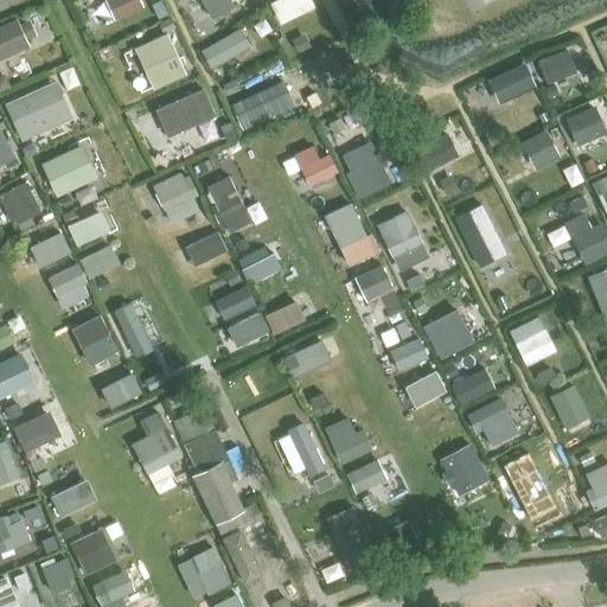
[(142,0),(108,0),(116,18),(145,6),(142,0)]
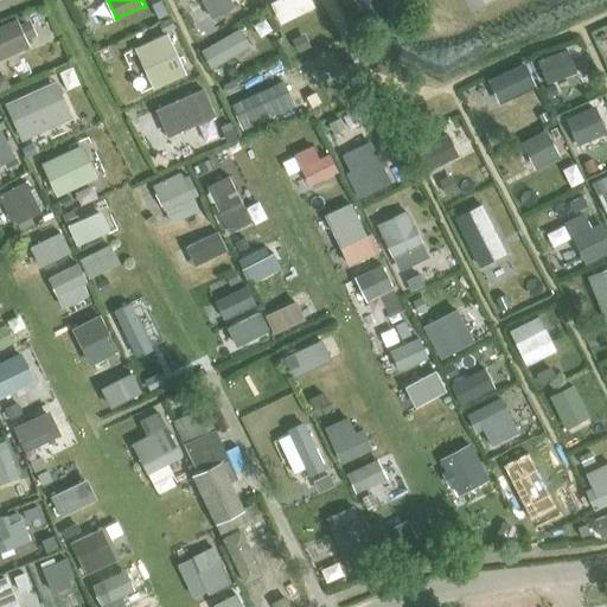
[(308,0),(275,0),(272,2),(281,21),(312,7),(308,0)]
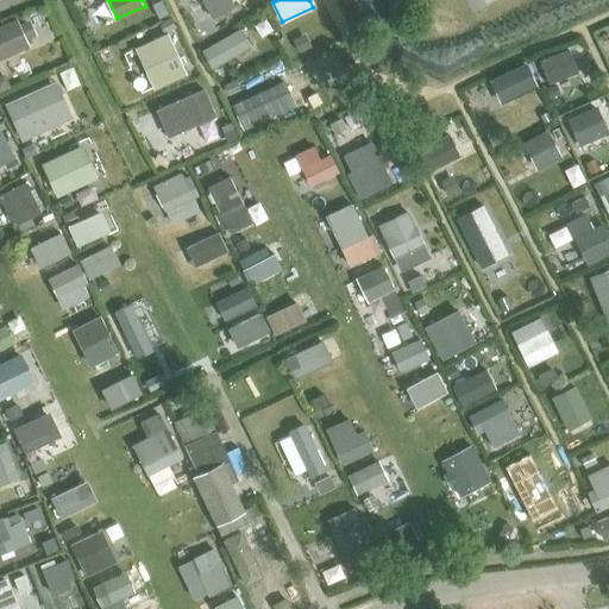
[(161,1),(152,6),(158,19),(168,14),(161,1)]
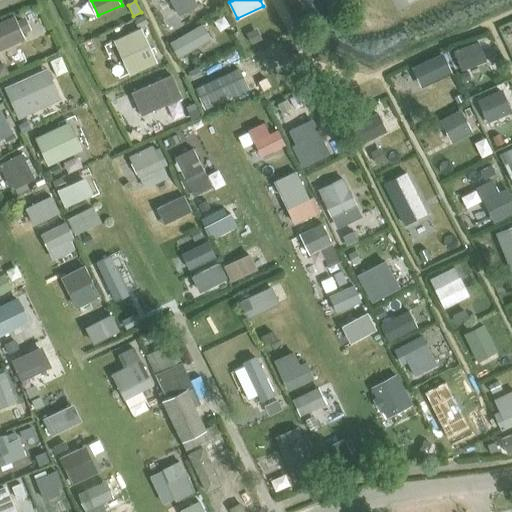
[(194,23),(187,8),(163,20),(171,35),(194,23)]
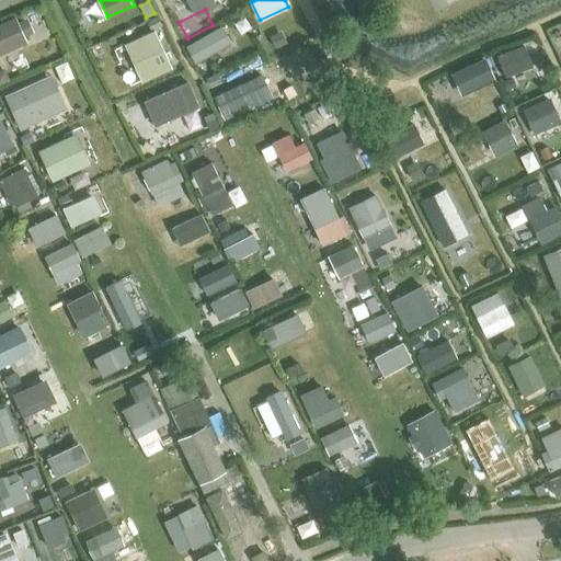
[(158,18),(150,21),(153,30),(161,26),(158,18)]
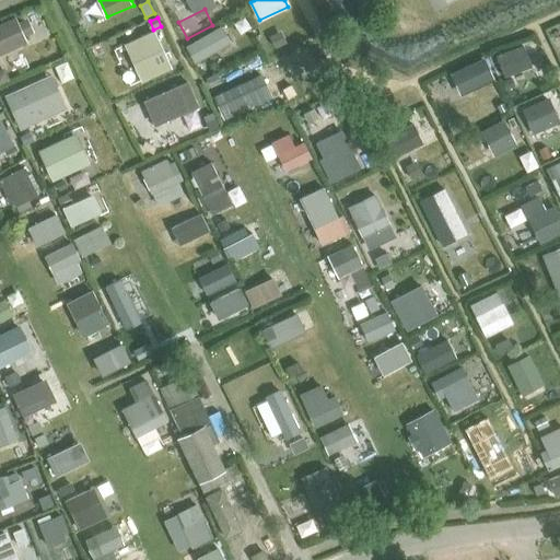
[(0,54),(25,43),(22,36),(28,34),(23,22),(16,24),(14,19),(0,24),(0,54)]
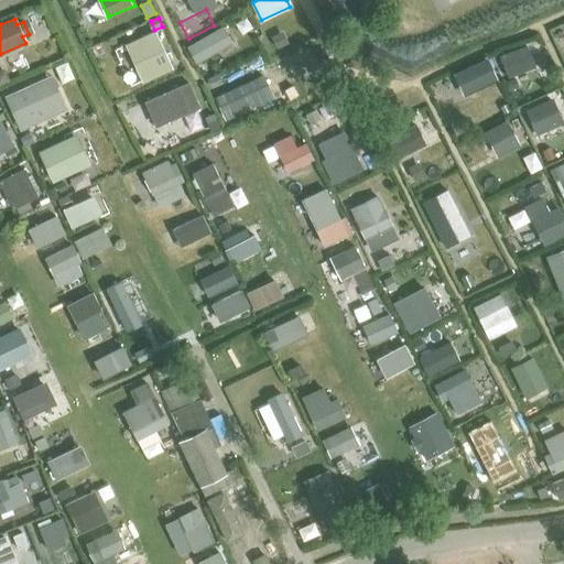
[(187,47),(196,63),(230,43),(223,26),(187,47)]
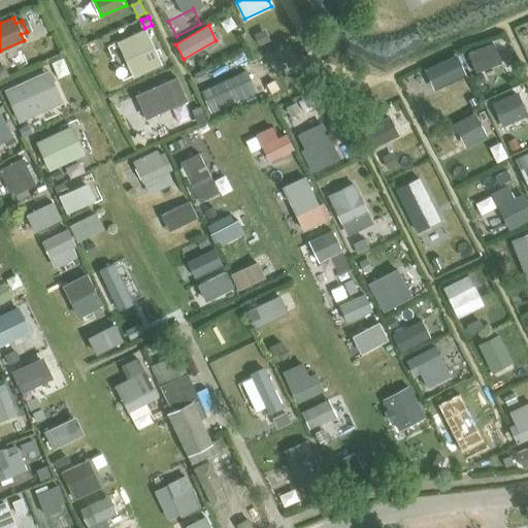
[(118,42),(133,78),(161,65),(145,30),(118,42)]
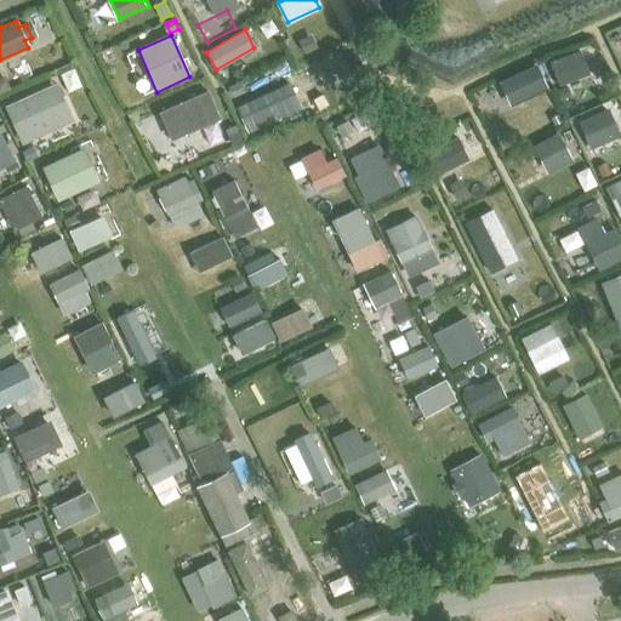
[(306,36),(298,40),(306,53),(313,50),(306,36)]
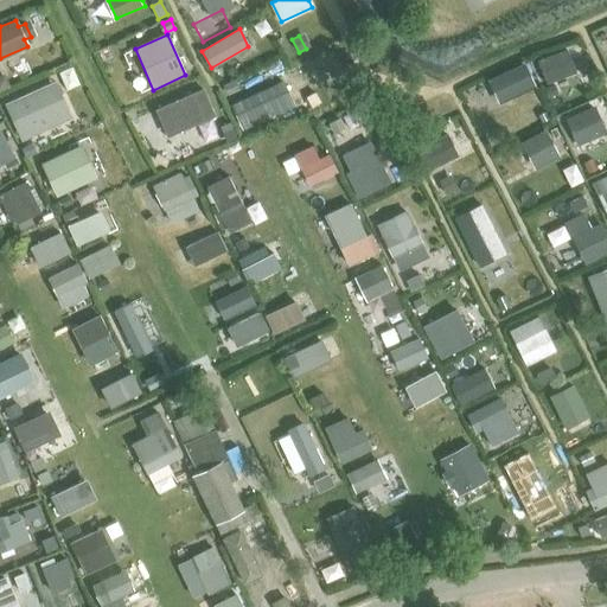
[(545,83),(574,71),(566,50),(537,62),(545,83)]
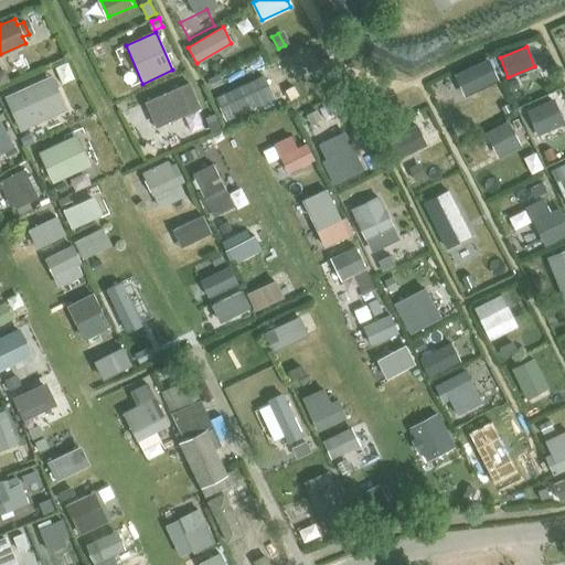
[(487,61),(456,75),(465,94),(496,80),(487,61)]
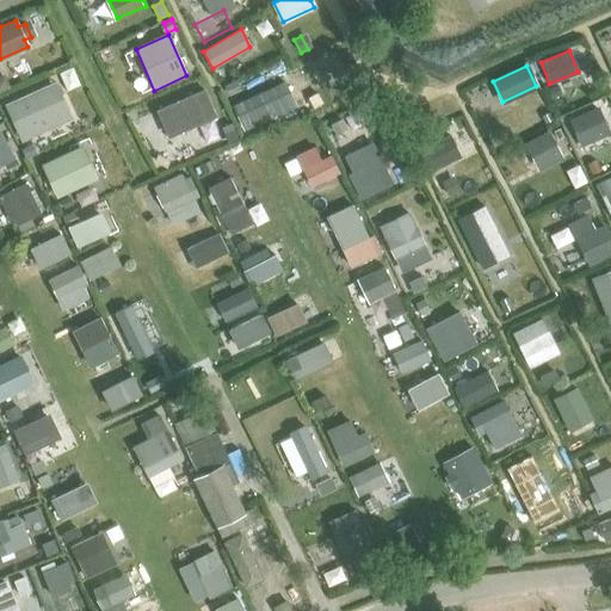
[(72,119),(55,81),(4,105),(22,142),(72,119)]
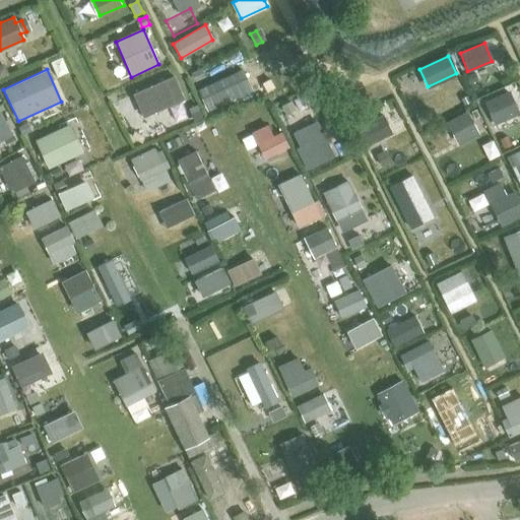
[(200,70),(192,73),(195,81),(203,77),(200,70)]
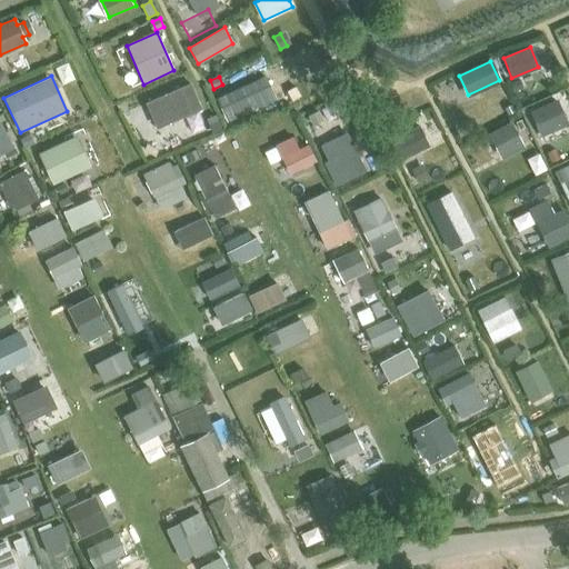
[(519,79),(511,82),(515,91),(522,88),(519,79)]
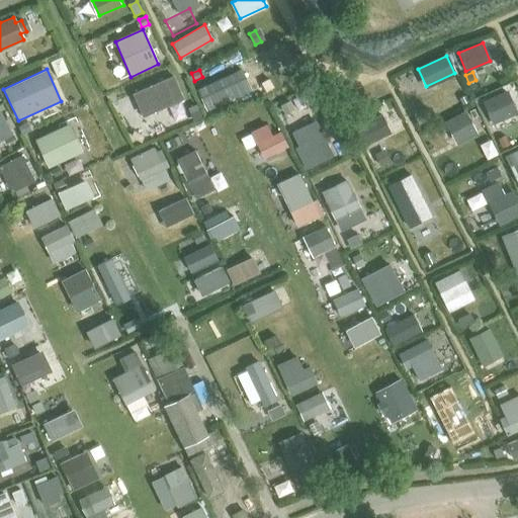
[(198,88),(207,109),(228,99),(220,79),(198,88)]
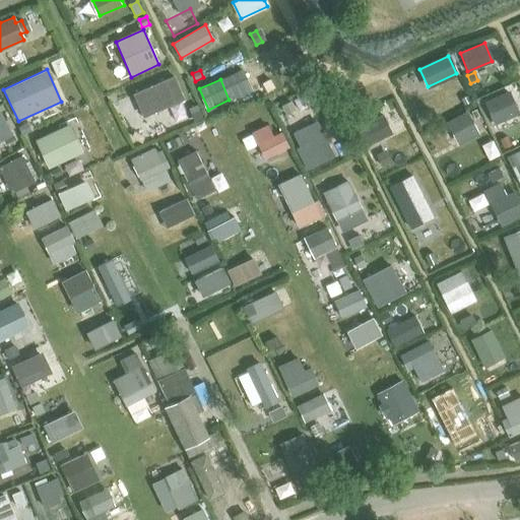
[(175,104),(165,80),(132,94),(143,118),(175,104)]
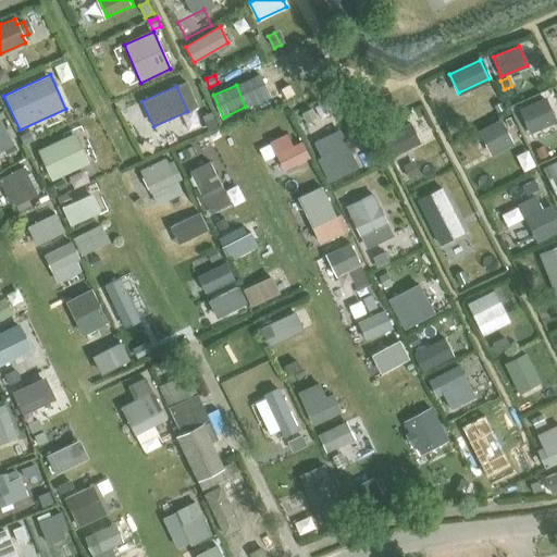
[(495,88),(466,101),(475,122),(504,109),(495,88)]
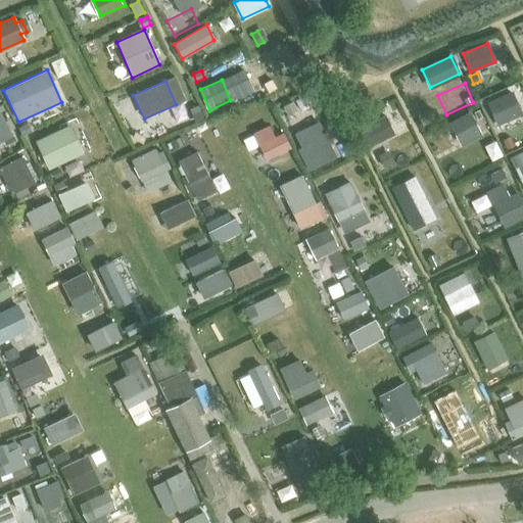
[(522,110),(514,89),(487,99),(497,124),(522,113),(522,110)]
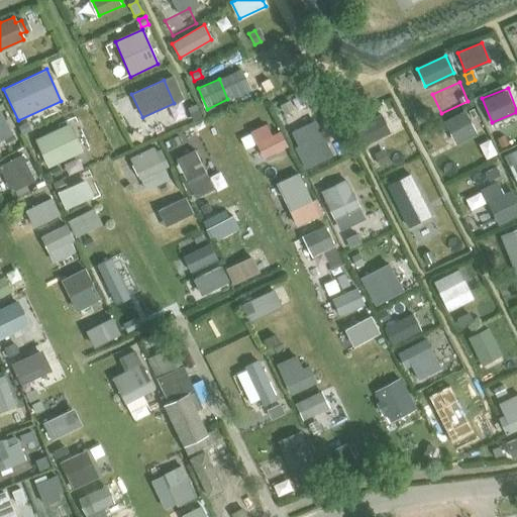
[(305,102),(278,115),(288,136),(315,122),(305,102)]
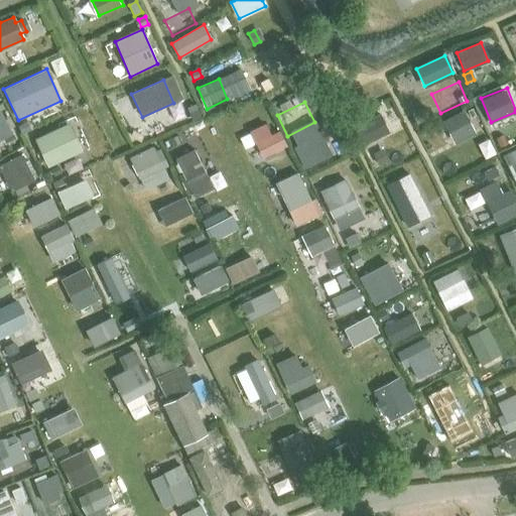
[(195,106),(186,109),(191,120),(200,117),(195,106)]
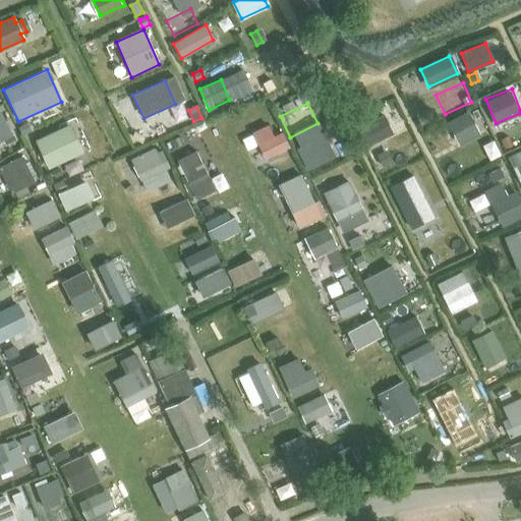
[(267,109),(244,121),(252,135),(275,124),(267,109)]
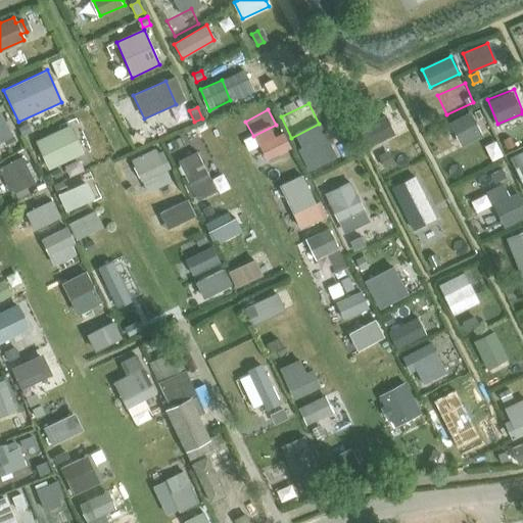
[(469,113),(450,123),(462,144),(480,134),(469,113)]
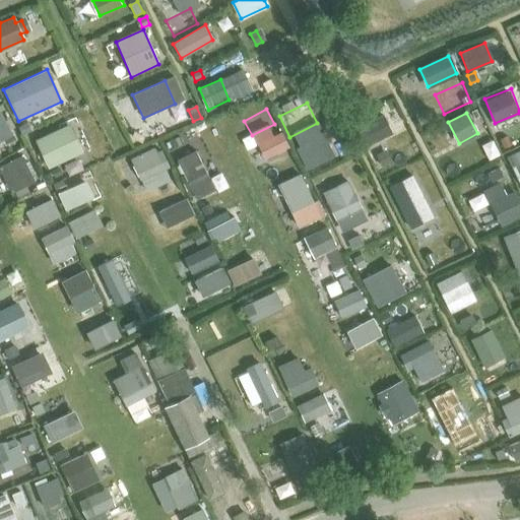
[(10,135),(0,114),(0,140),(3,139),(5,143),(14,138),(13,135),(10,135)]
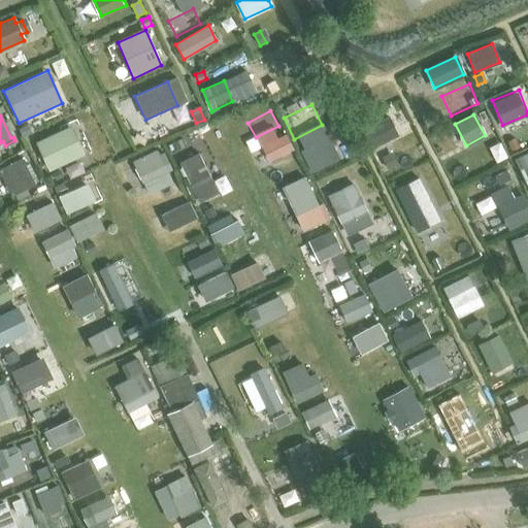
[(389,117),(363,129),(372,147),(397,135),(389,117)]
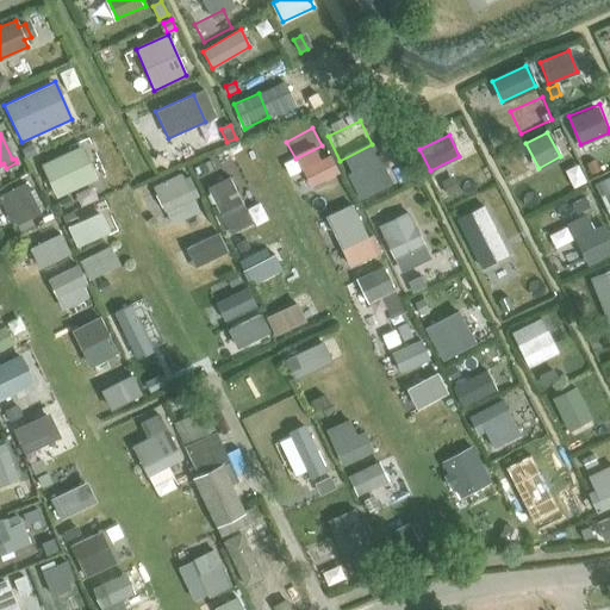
[(32,144),(22,150),(26,159),(36,153),(32,144)]
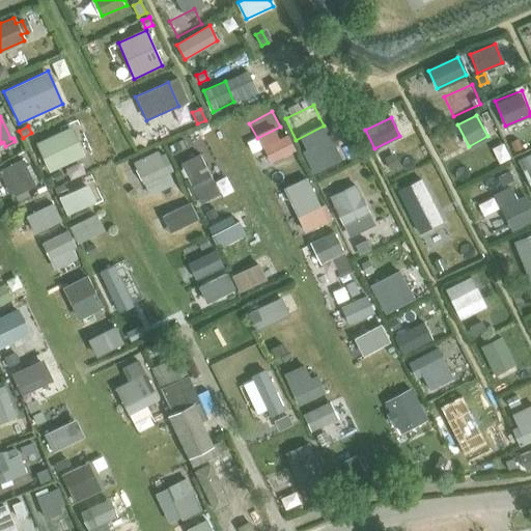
[(71,127),(35,143),(50,173),(85,156),(71,127)]
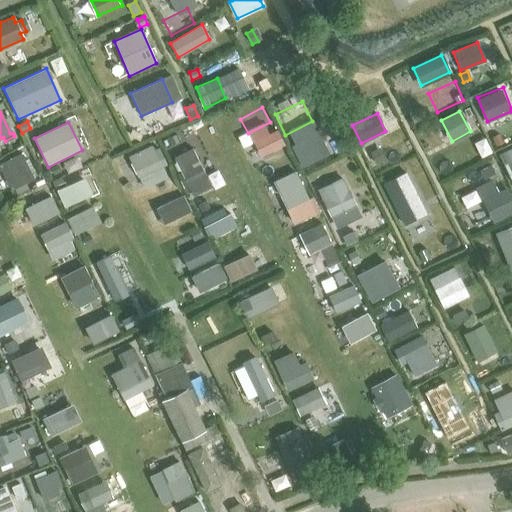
[(499,156),(511,149),(511,126),(490,137),(499,156)]
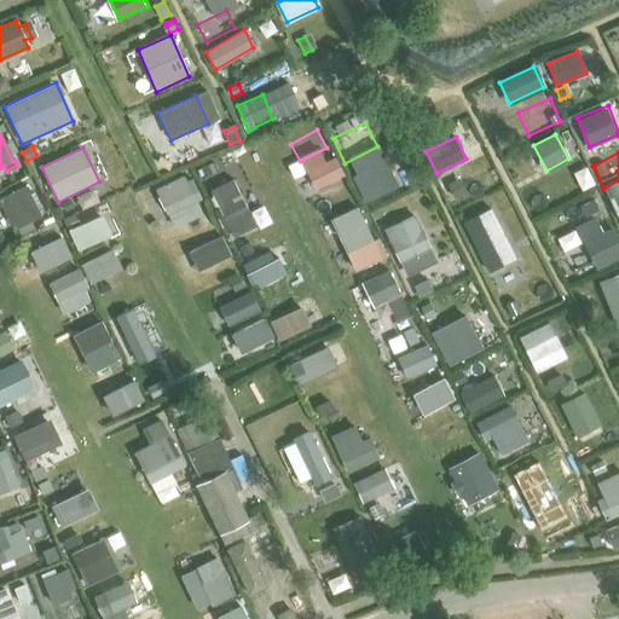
[(334,157),(305,172),(312,189),(342,174),(334,157)]
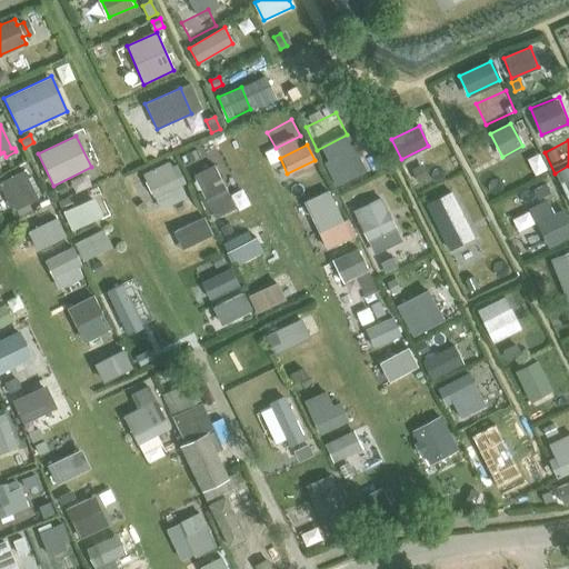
[(336,186),(365,171),(352,148),(323,161),(336,186)]
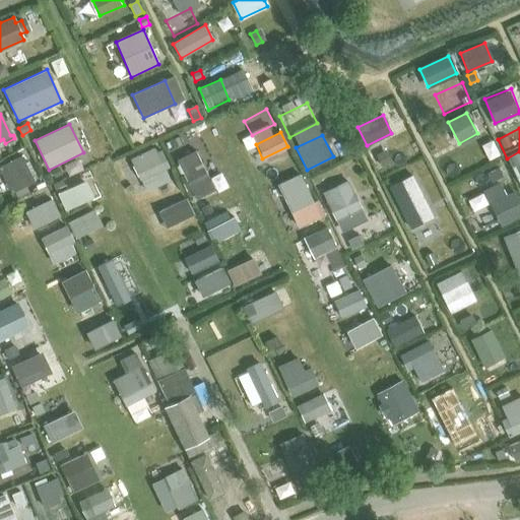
[(488,136),(462,149),(471,167),(497,153),(488,136)]
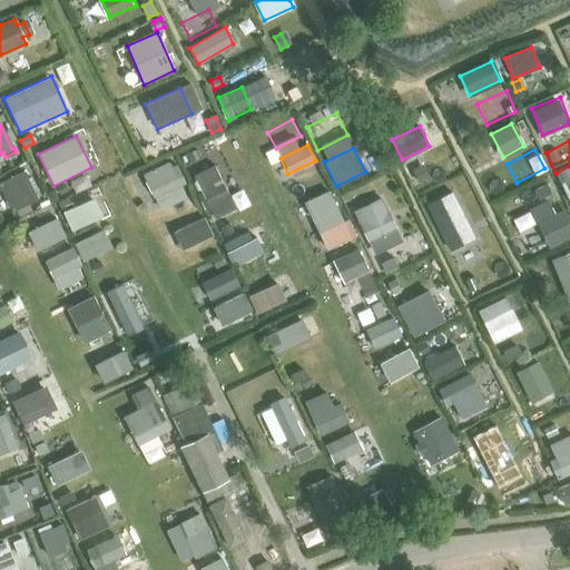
[(197,150),(186,155),(188,163),(200,157),(197,150)]
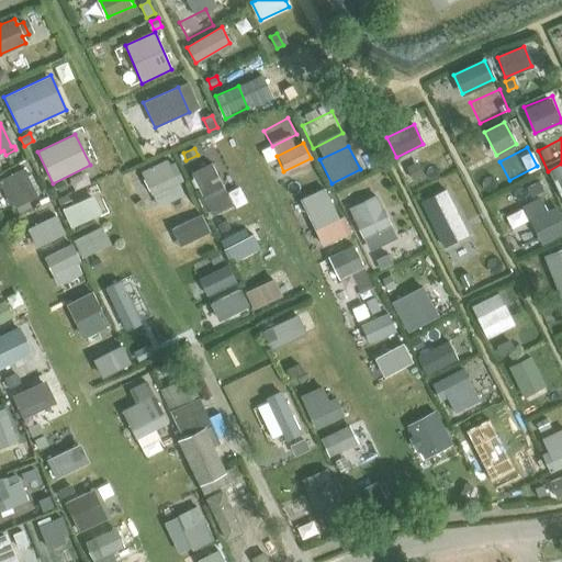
[(150,194),(182,180),(175,163),(169,152),(163,155),(165,159),(139,171),(150,194)]
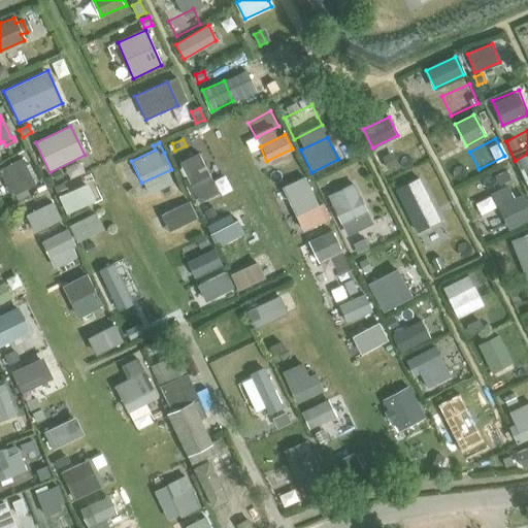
[(391,154),(382,158),(388,170),(396,165),(391,154)]
